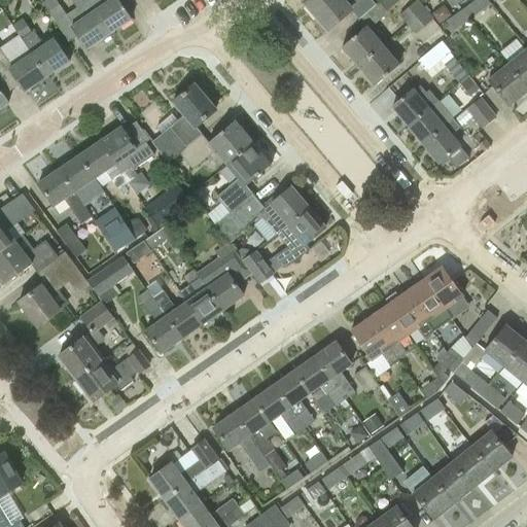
[(110,35),(85,0),(70,0),(76,8),(66,15),(58,3),(47,10),(69,42),(78,36),(88,50),(110,35)]
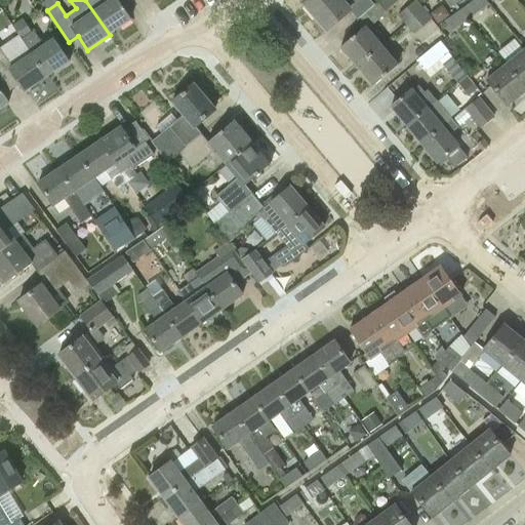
[(85,0),(110,35),(132,19),(118,0),(111,0),(105,4),(102,0),(85,0)]
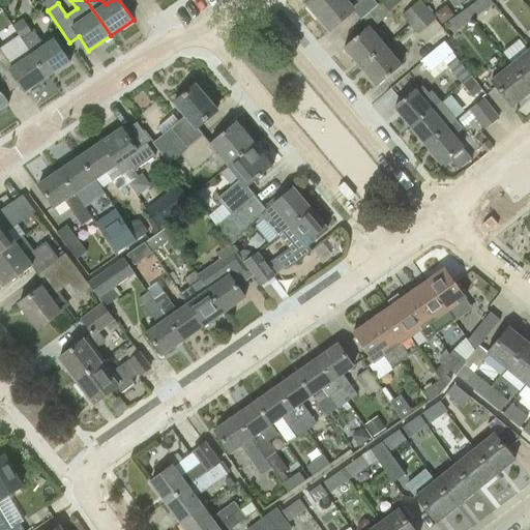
[(313,0),(306,5),(328,31),(353,10),(360,20),(378,5),(373,0),(313,0)]
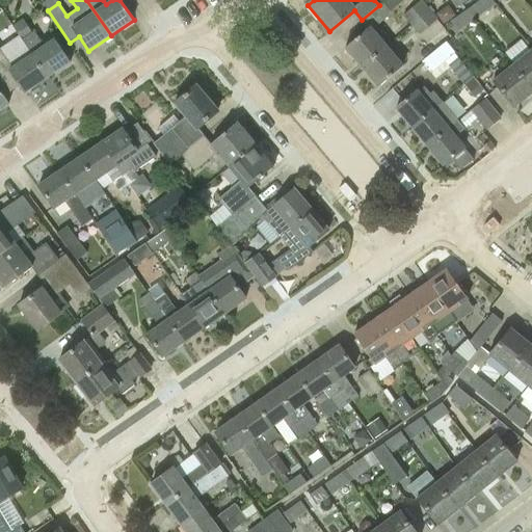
[(404,0),(387,0),(383,3),(391,11),(404,0)]
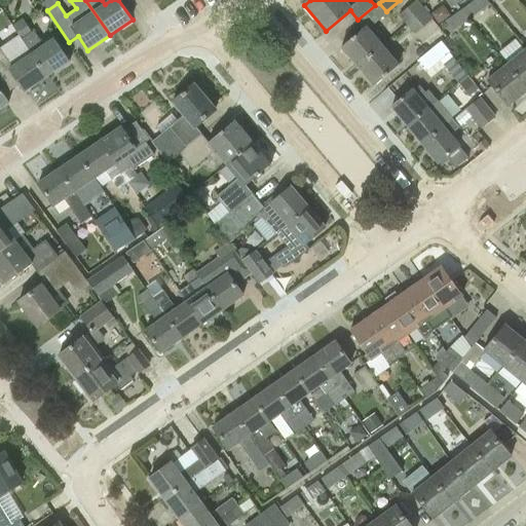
[(417,0),(399,15),(406,25),(424,9),(417,0)]
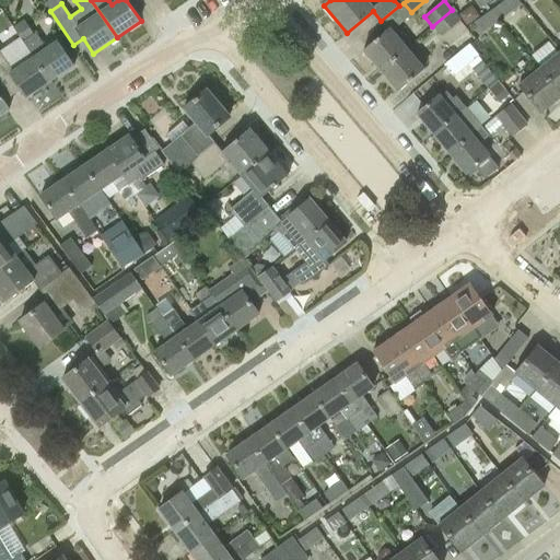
[(503,19),(522,6),(517,0),(504,0),(496,7),(503,19)]
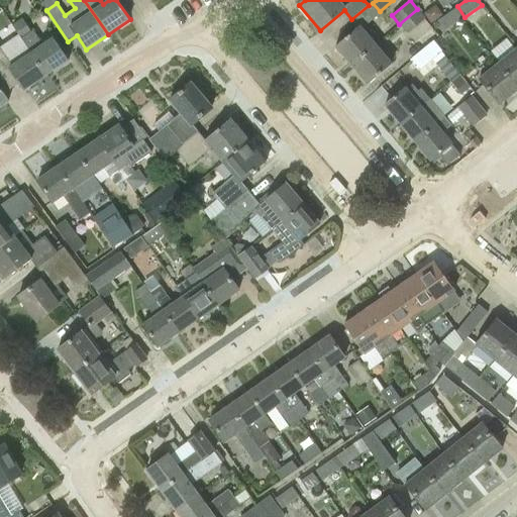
[(431,23),(442,15),(435,6),(424,14),(431,23)]
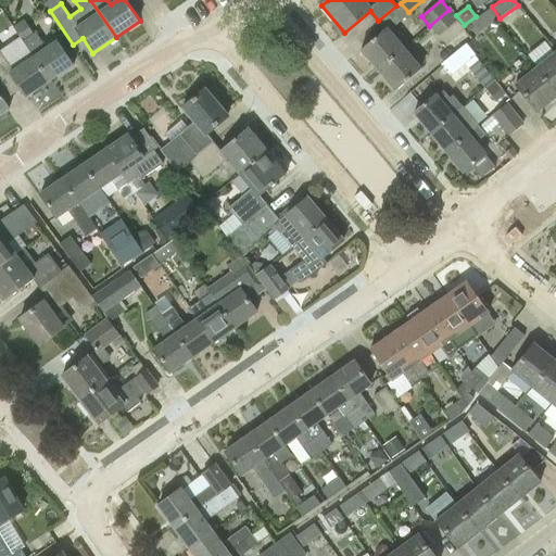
[(457,20),(449,10),(429,26),(439,37),(457,20)]
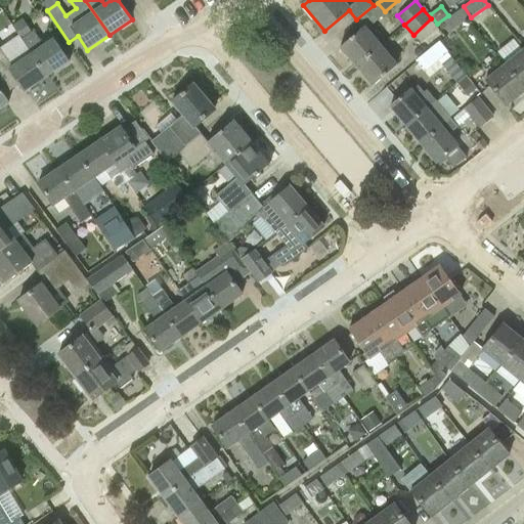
[(451,32),(468,19),(461,10),(444,23),(451,32)]
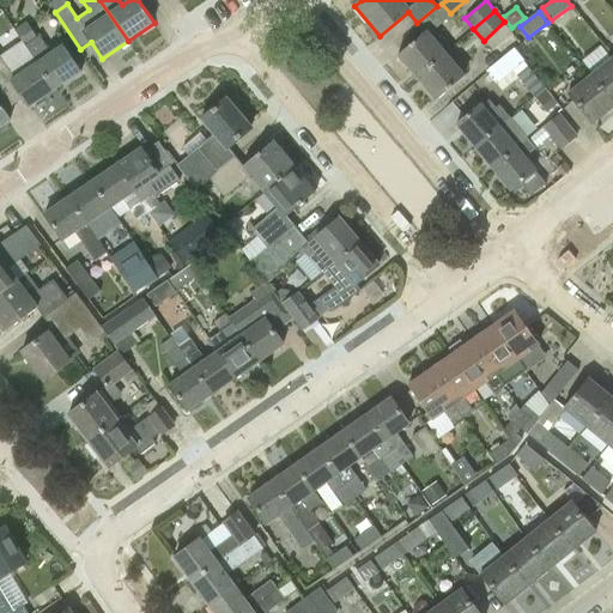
[(56,90),(82,72),(64,46),(50,54),(40,37),(37,38),(23,18),(12,26),(14,30),(56,90)]
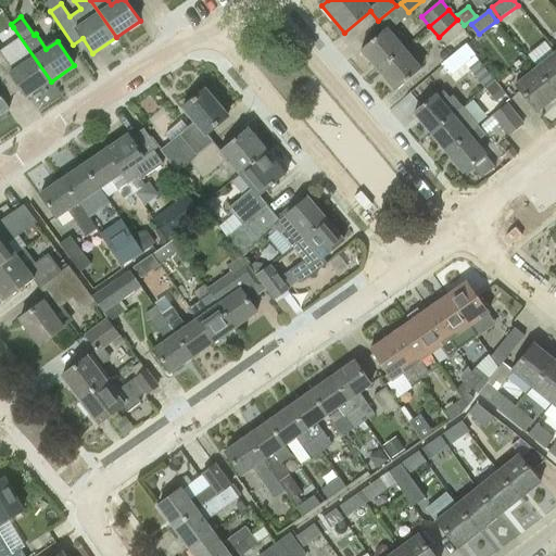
[(13,27),(0,36),(7,47),(0,51),(0,76),(2,80),(11,75),(27,98),(51,81),(13,27)]
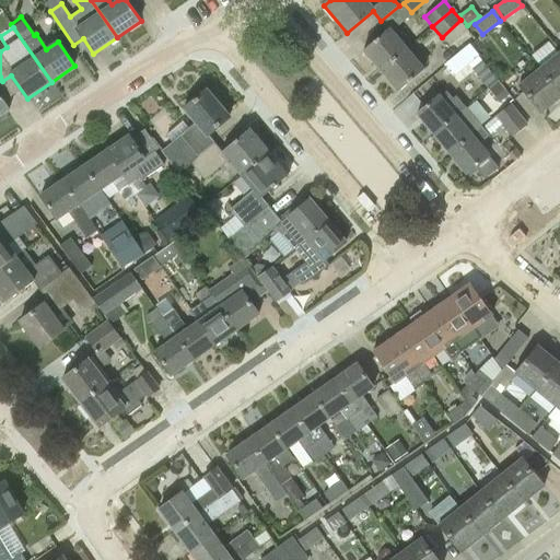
[(380,71),(407,48),(389,28),(362,51),(380,71)]
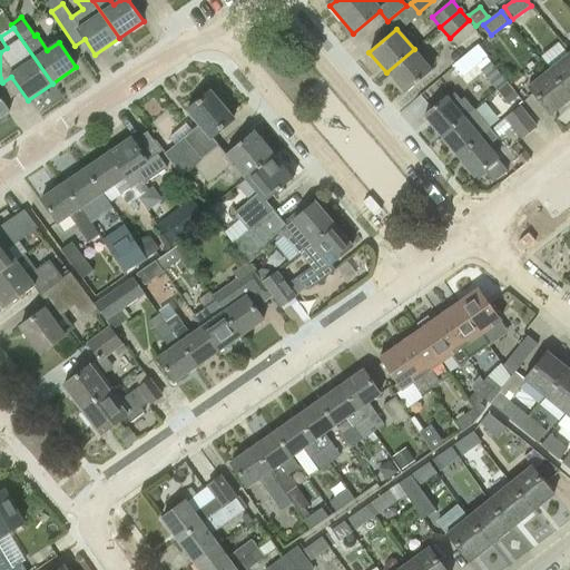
[(461,78),(477,66),(479,65),(488,58),(479,47),(470,53),(452,67),(461,78)]
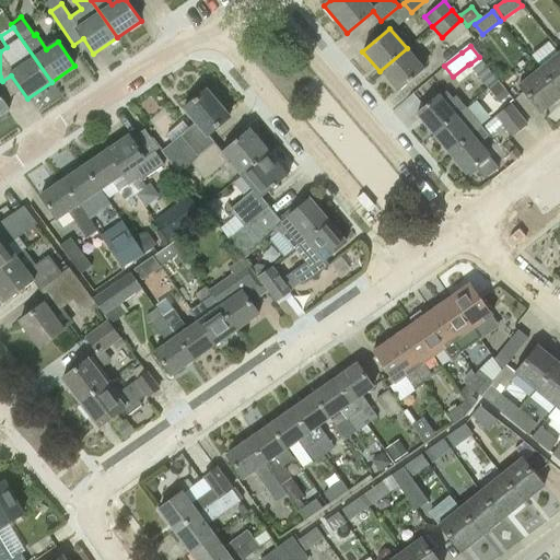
[(407,48),(380,71),(397,92),(424,69),(407,48)]
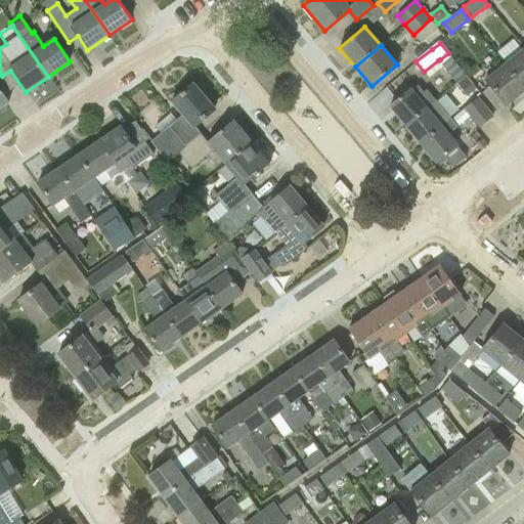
[(505,63),(523,87),(523,48),(505,63)]
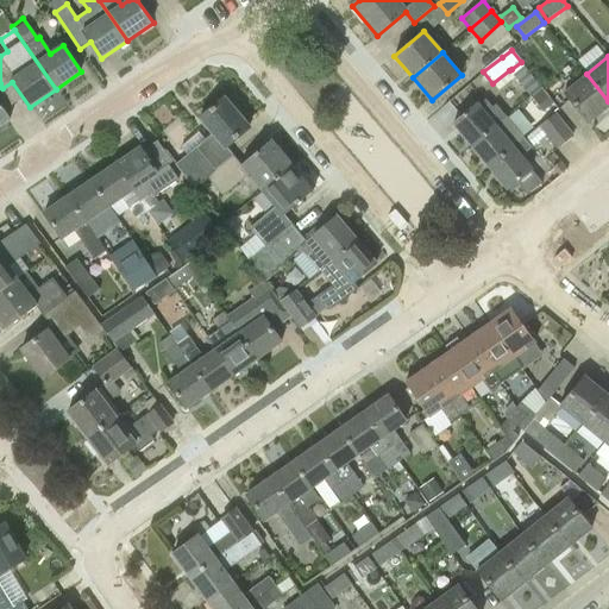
[(608,105),(608,101),(586,74),(564,93),(588,123),(608,105)]
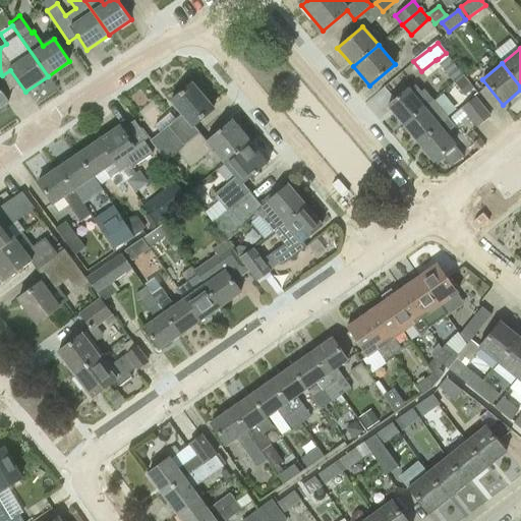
[(0,108),(9,102),(0,89),(0,76),(2,75),(0,71),(0,108)]
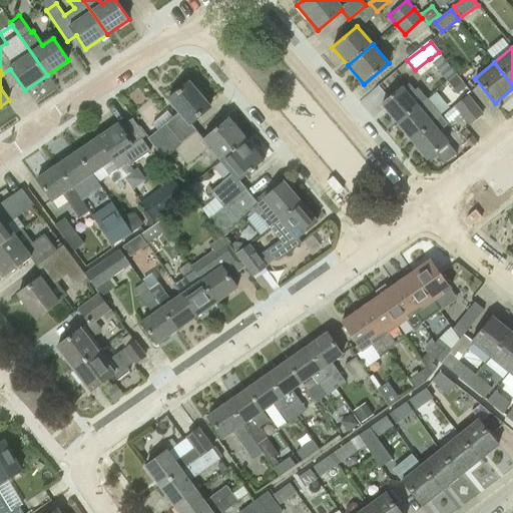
[(457,94),(467,87),(456,74),(447,82),(457,94)]
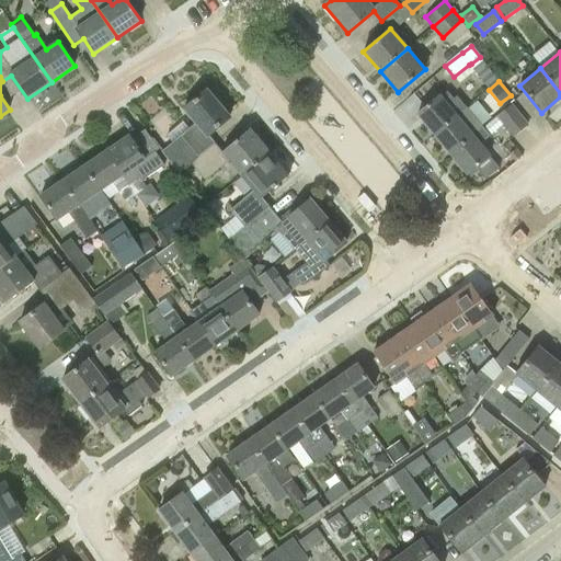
[(197,123),(182,136),(162,152),(179,174),(192,164),(216,144),(216,142),(209,135),(230,116),(207,90),(185,109),(197,123)]
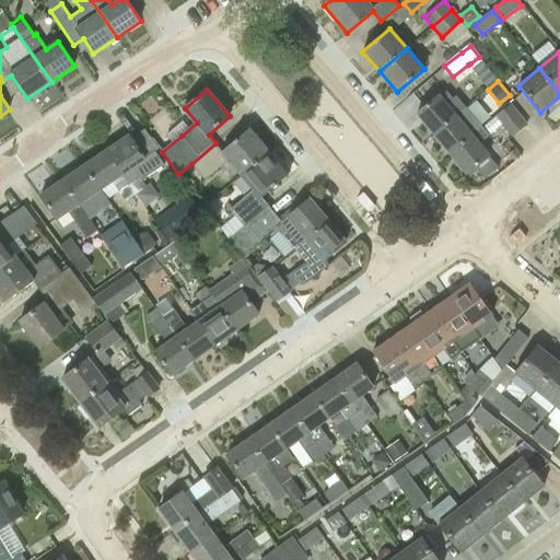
[(416,114),(433,135),(455,116),(465,107),(457,96),(446,105),(439,95),(416,114)]
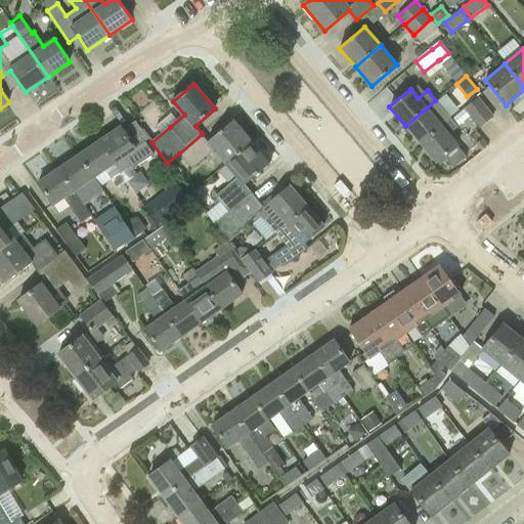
[(493,117),(478,97),(464,110),(479,129),(493,117)]
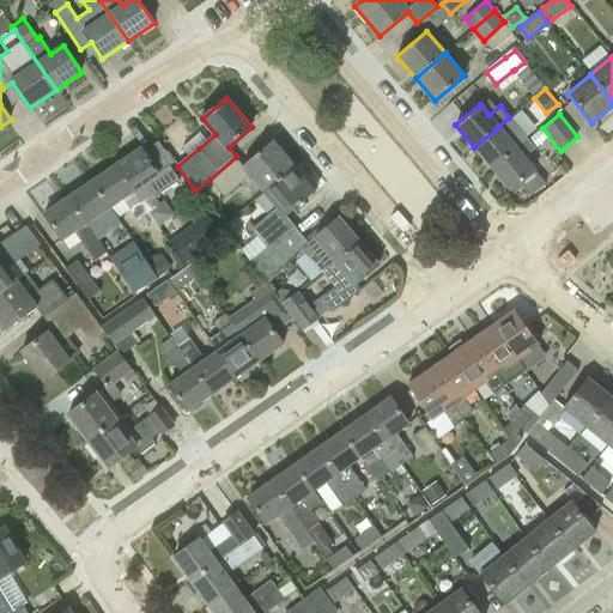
[(474,147),(491,168),(527,139),(509,117),(498,127),(474,147)]
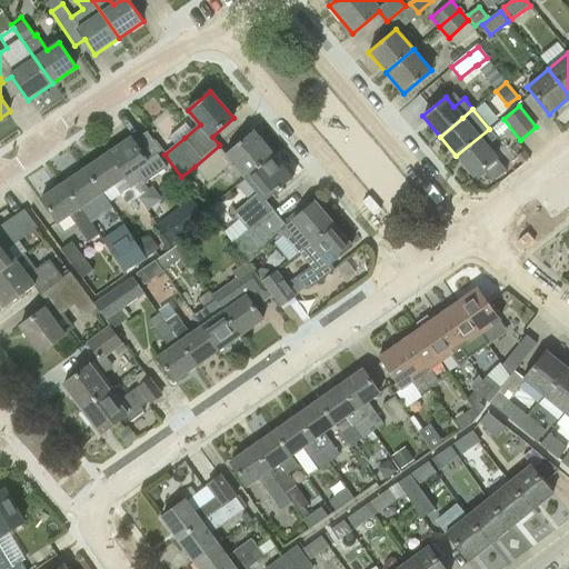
[(491,181),(506,170),(487,147),(497,139),(489,129),(456,156),(473,177),(481,170),(491,181)]
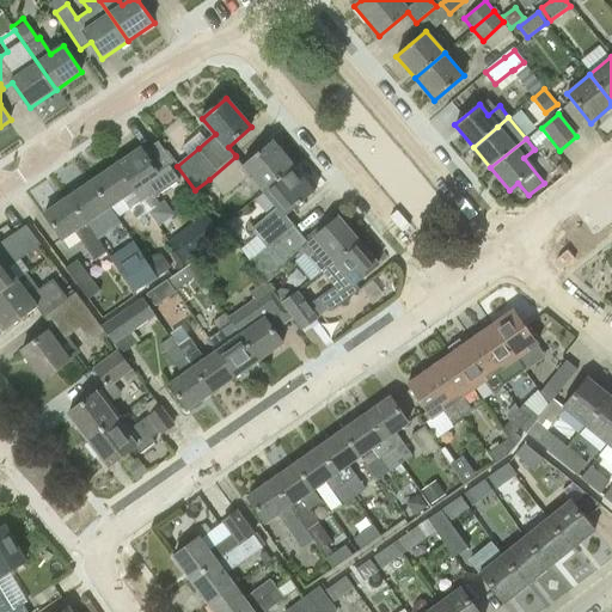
[(243,165),(236,157),(209,179),(224,197),(244,181),(248,185),(252,181),(263,193),(294,166),(273,140),(243,165)]
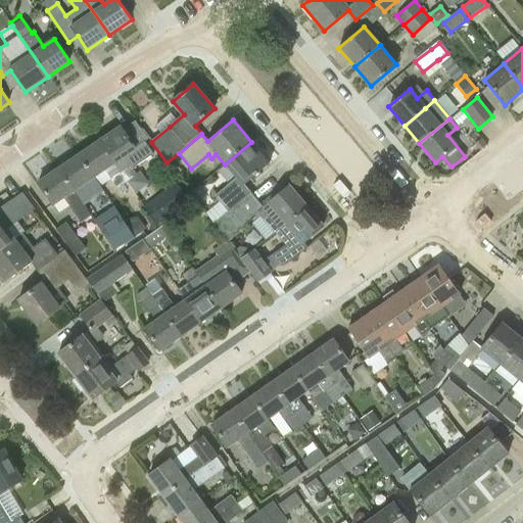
[(100,141),(115,163),(128,182),(137,175),(133,169),(153,154),(144,142),(135,148),(121,127),(100,141)]
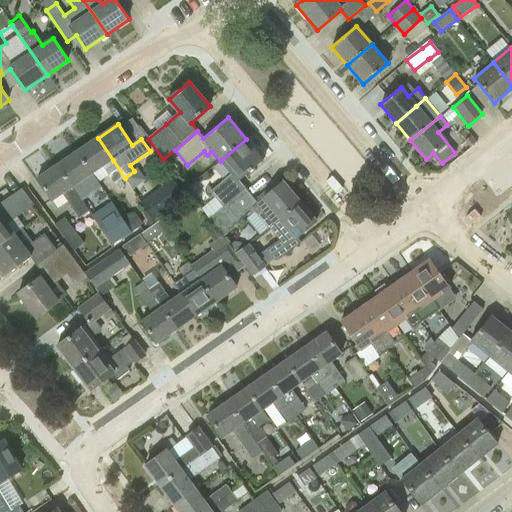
[(78,152),(93,174),(102,167),(114,185),(125,178),(113,160),(98,138),(78,152)]
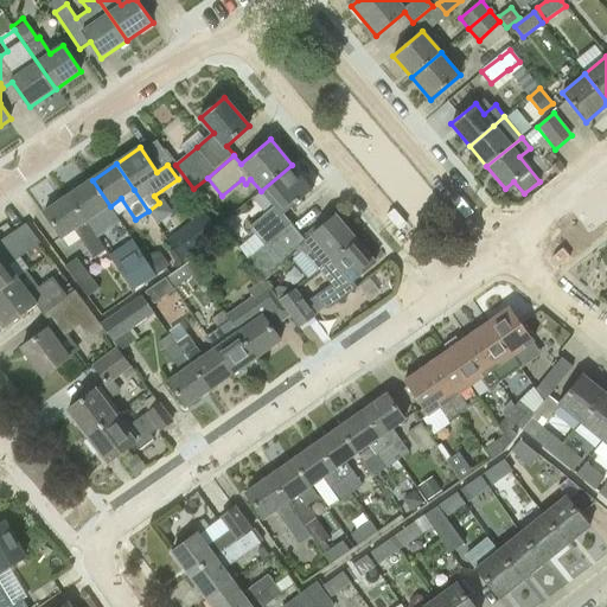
[(292,165),(261,191),(274,206),(249,228),(256,237),(241,250),(248,260),(291,223),(283,215),(313,190),(292,165)]
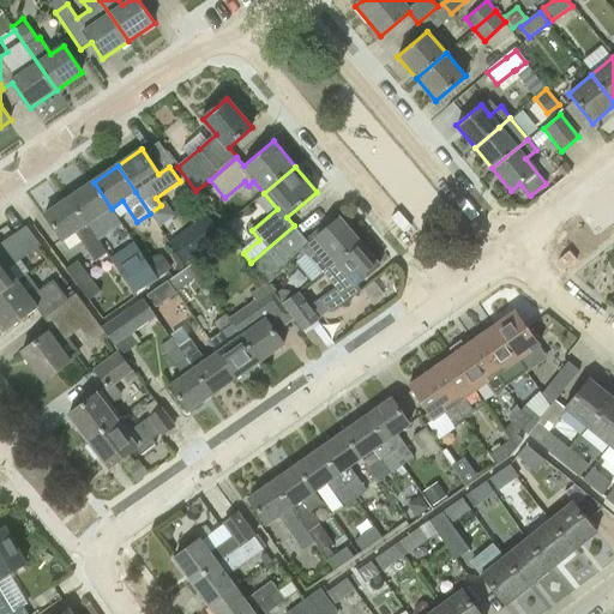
[(70,198),(95,235),(118,220),(110,209),(112,209),(94,182),(70,198)]
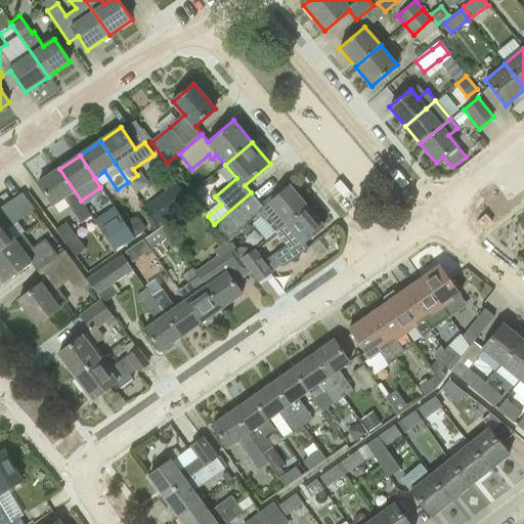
[(81,201),(59,169),(39,183),(54,206),(64,199),(70,207),(81,223),(91,216),(81,201)]
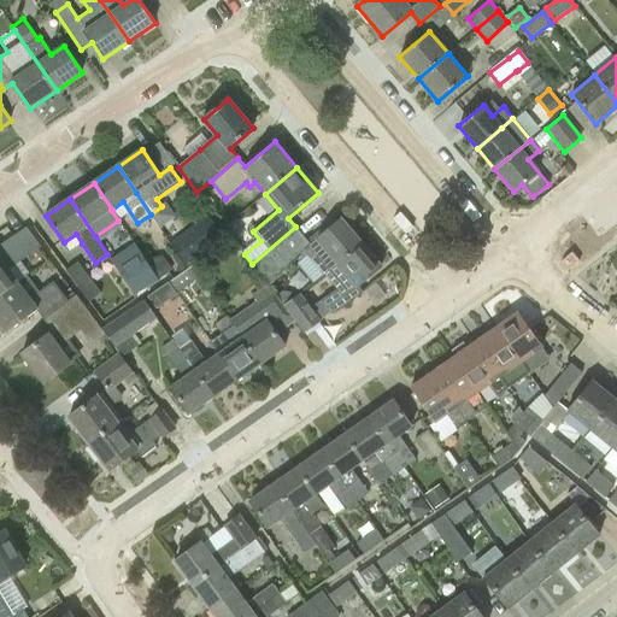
[(209,215),(187,231),(203,252),(224,235),(209,215)]
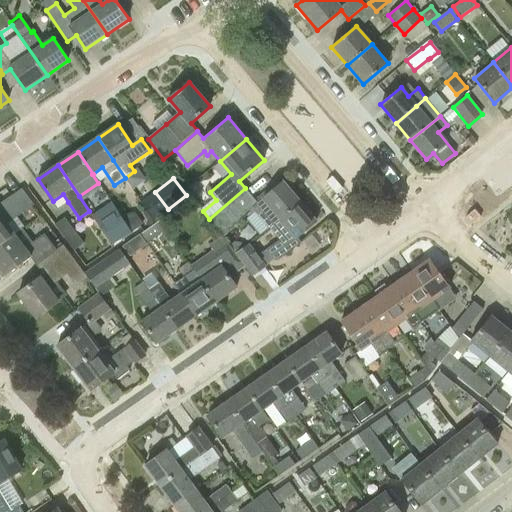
[(269,228),(300,202),(283,182),(257,203),(245,188),(209,219),(222,236),(250,212),(249,211),(252,208),(269,228)]
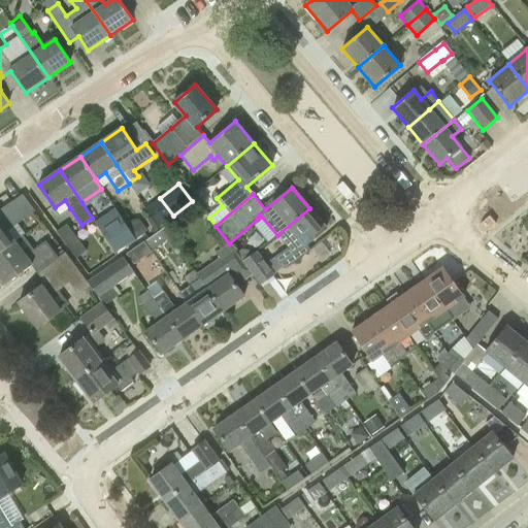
[(15,241),(8,231),(36,211),(24,195),(0,211),(0,254),(24,237),(23,236),(15,241)]
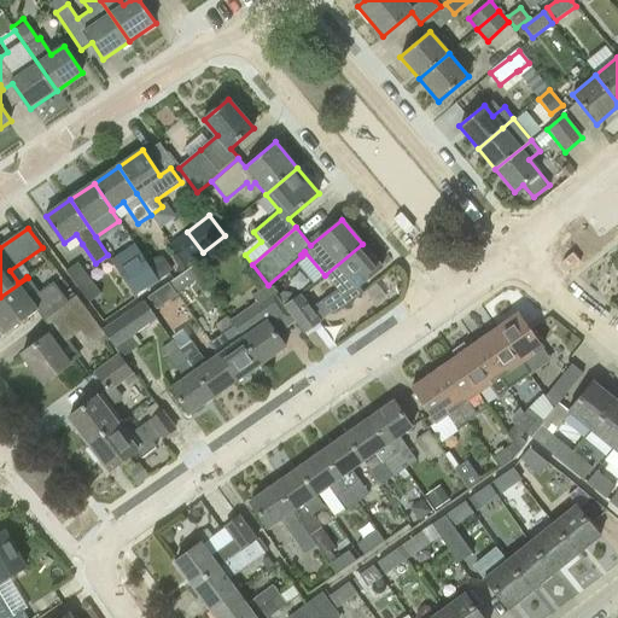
[(365,293),(359,287),(382,268),(362,244),(325,275),(337,290),(322,301),(332,315),(365,293)]
